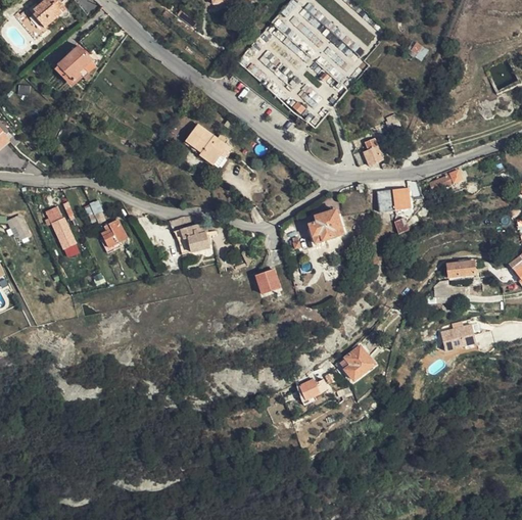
[(37,0),(33,4),(36,7),(33,10),(44,24),(66,5),(61,0),(37,0)]
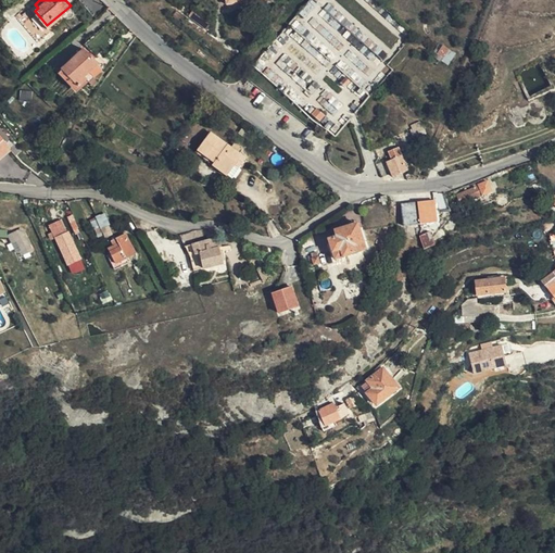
[(186,14),(203,27),(207,21),(190,8),(186,14)]
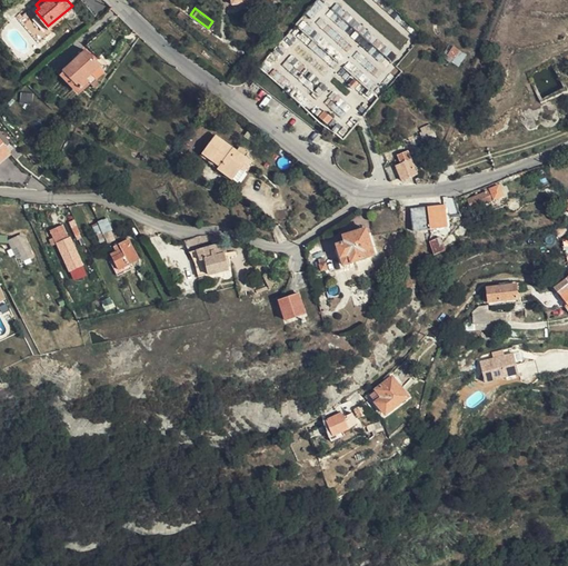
[(85,77),(99,63),(85,48),(61,69),(79,88),(87,80),(85,77)]
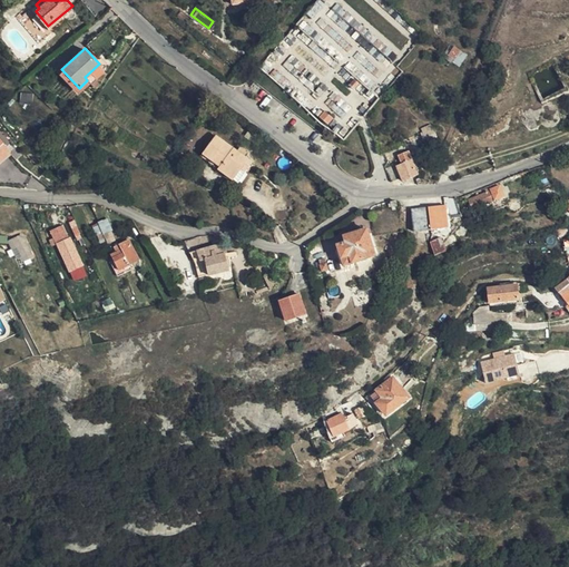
[(0,149),(17,137),(3,119),(0,121),(0,149)]
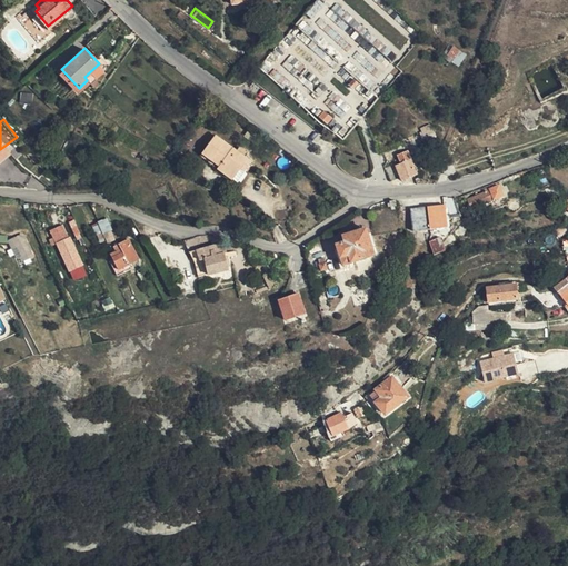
[(253,161),(245,155),(239,150),(218,133),(205,151),(221,164),(219,167),(233,179),(242,167),(247,170),(253,161)]
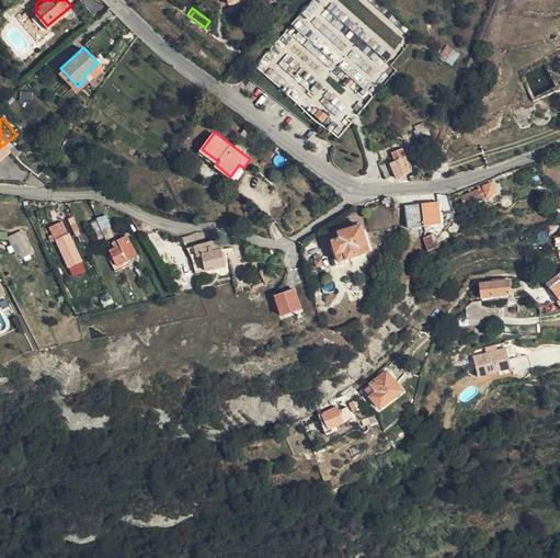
[(395,159),(403,155),(398,146),(390,150),(395,159)]
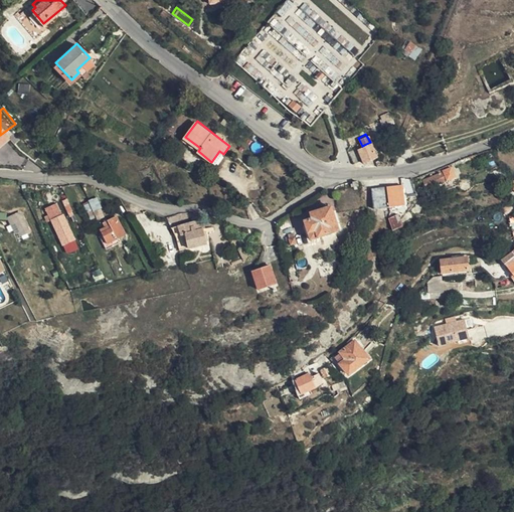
[(200,148),(185,137),(183,139),(198,151),(200,148)]
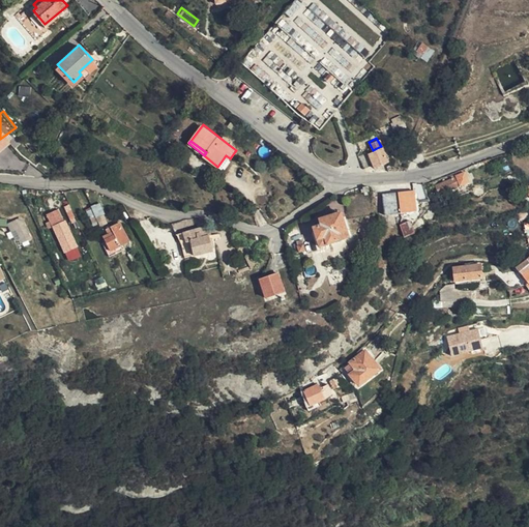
[(368,153),(373,163),(374,166),(387,158),(381,146),(373,150),(368,153)]
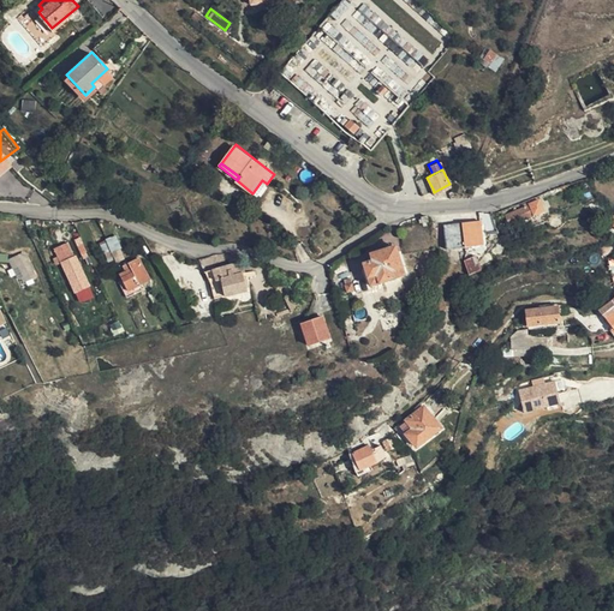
[(413,179),(421,195),(433,189),(427,178),(424,174),(413,179)]
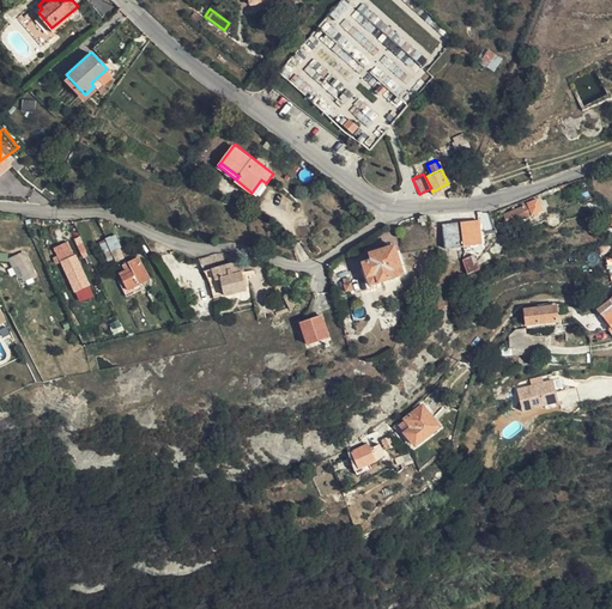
[(256,196),(266,183),(261,180),(252,193),(256,196)]
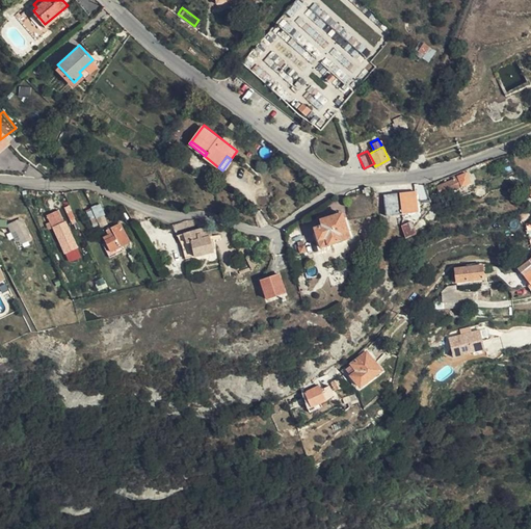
[(514,173),(508,177),(514,188),(524,184),(520,175),(518,173),(514,173)]
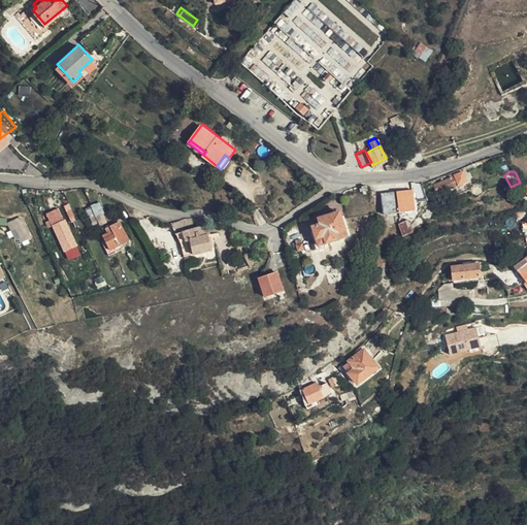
[(463,172),(455,176),(455,177),(434,186),(438,194),(467,183),(463,172)]
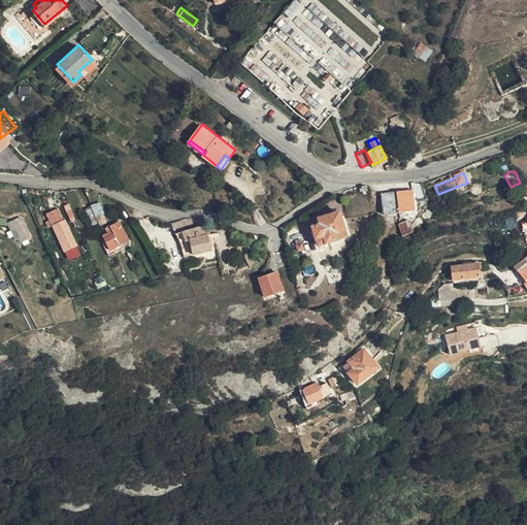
[(526,184),(509,193),(512,197),(525,190),(526,194),(526,184)]
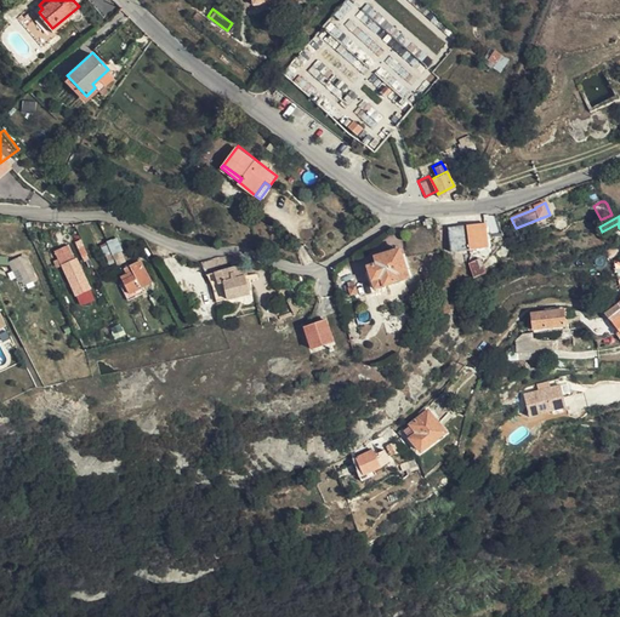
[(484,227),(466,229),(468,253),(487,251),(484,227)]
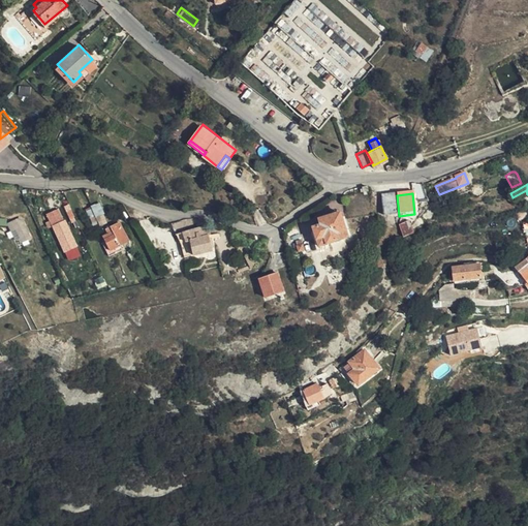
[(399,216),(397,195),(382,196),(384,217),(399,216)]
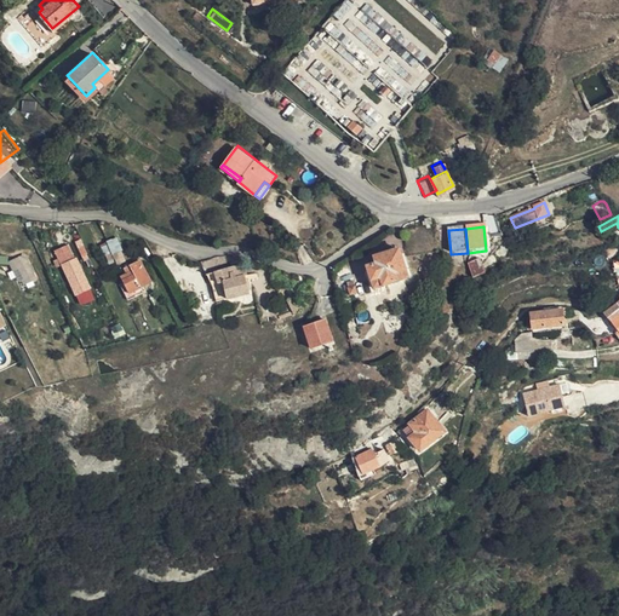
[(115,234),(98,241),(109,263),(125,255),(115,234)]
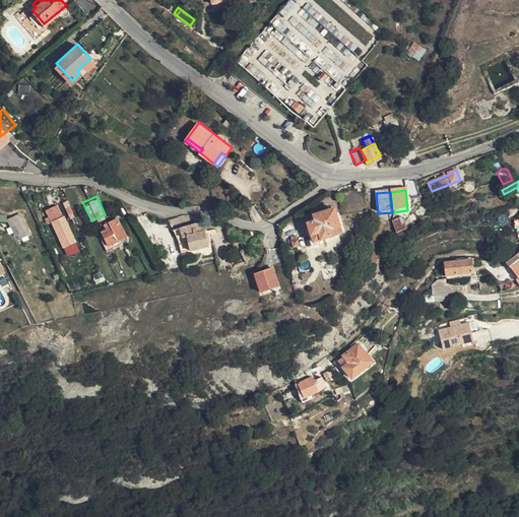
[(65,214),(71,211),(66,199),(59,202),(65,214)]
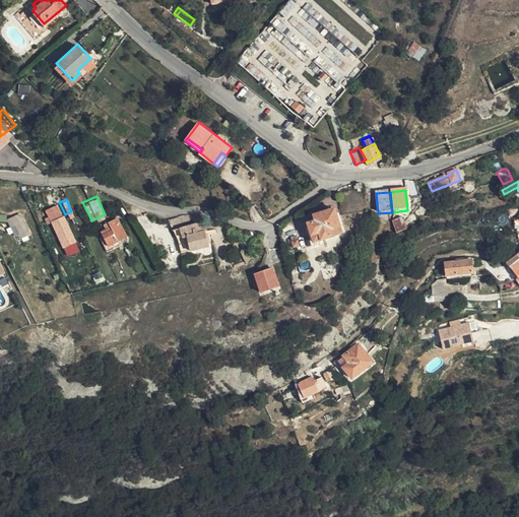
[(43,203),(45,210),(54,206),(52,200),(43,203)]
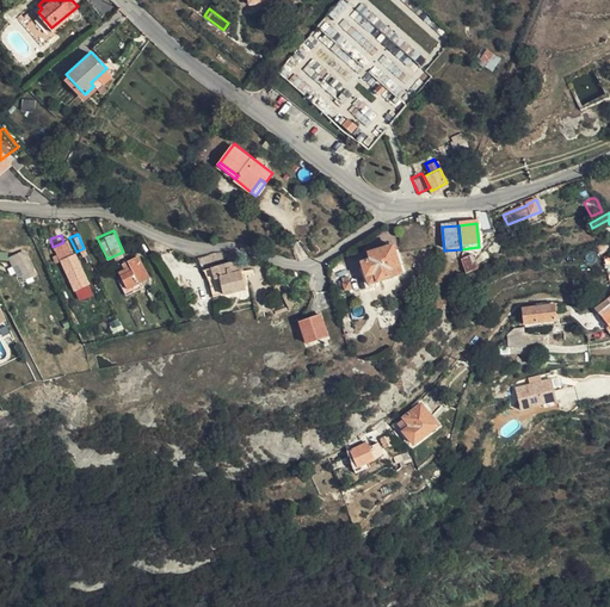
[(63,242),(53,247),(56,256),(67,253),(63,242)]
